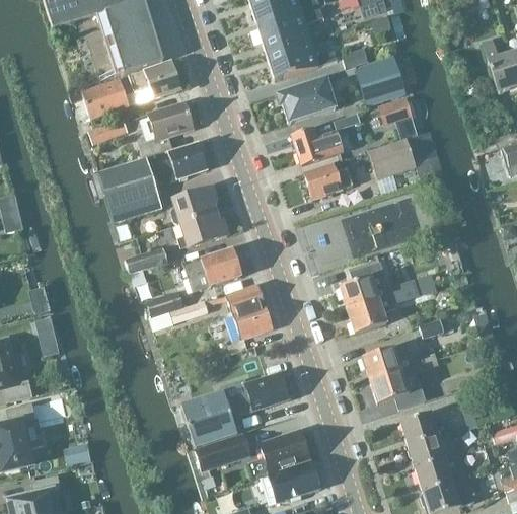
[(96,12),(135,0),(45,0),(53,25),(96,12)]
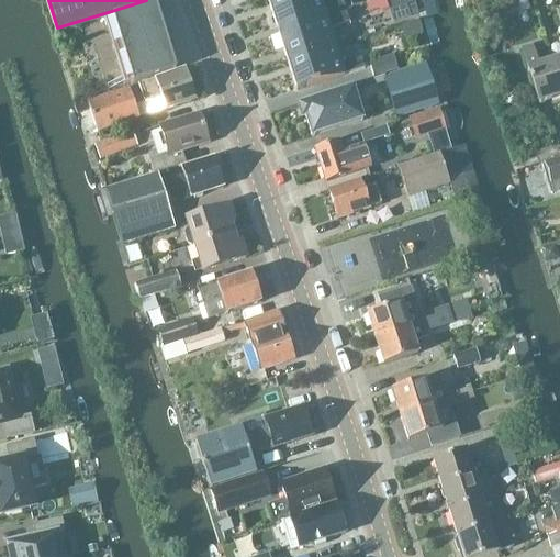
[(178,65),(158,0),(146,0),(104,13),(125,80),(134,77),(134,78),(178,65)]
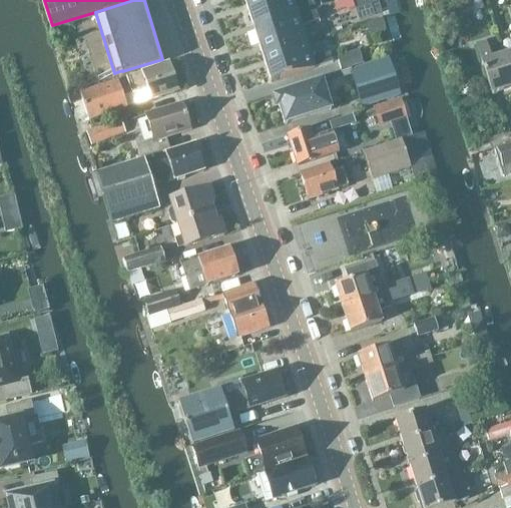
[(246,0),(253,22),(298,8),(298,7),(316,2),(315,0),(246,0)]
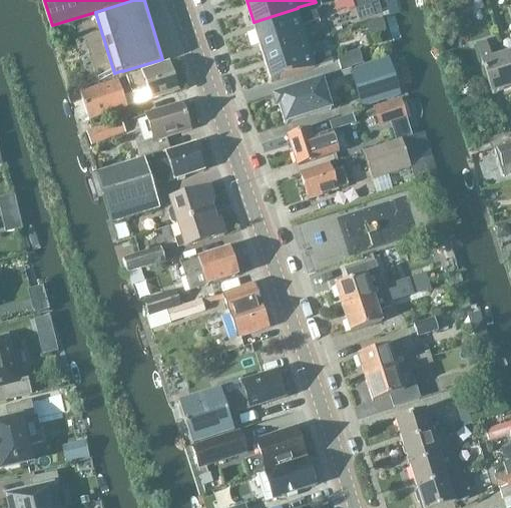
[(299,12),(256,26),(264,52),(308,38),(303,21),(321,15),(318,6),(300,12),(299,12)]
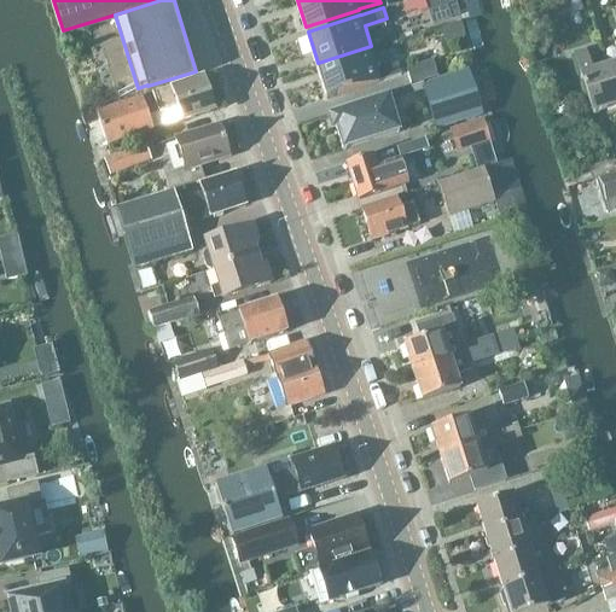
[(455,36),(462,22),(445,16),(440,30),(455,36)]
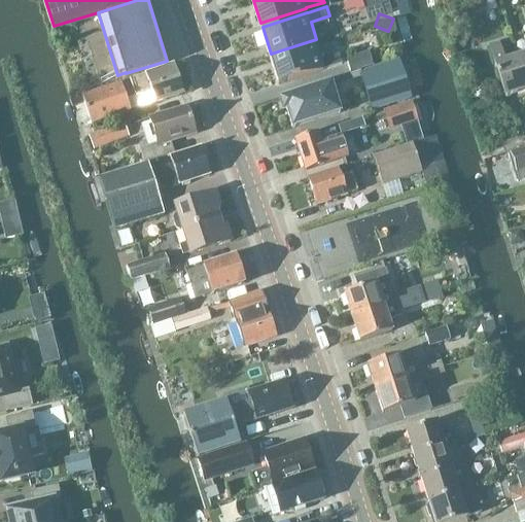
[(505,92),(524,85),(524,68),(520,51),(505,56),(500,38),(490,42),(505,92)]
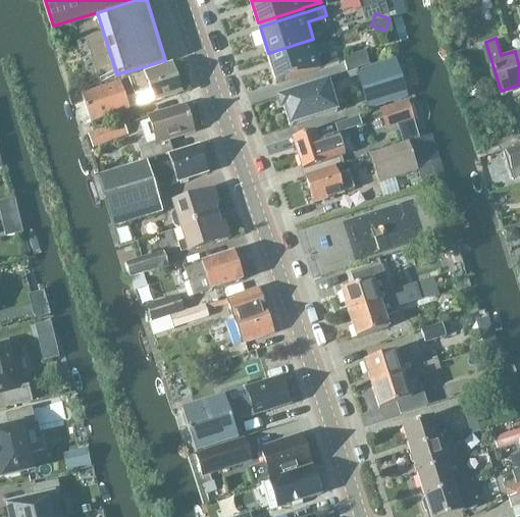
[(313,39),(268,53),(276,80),(321,65),(321,64),(340,59),(336,49),(318,55),(313,39)]
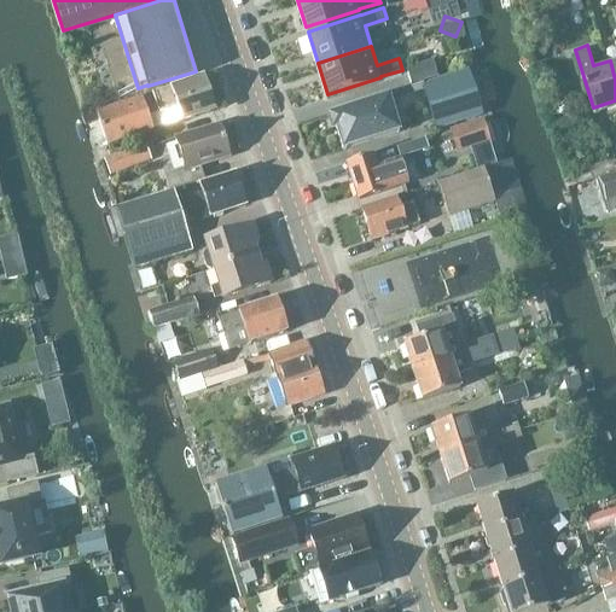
[(471,66),(425,81),(439,124),(484,111),(471,66)]
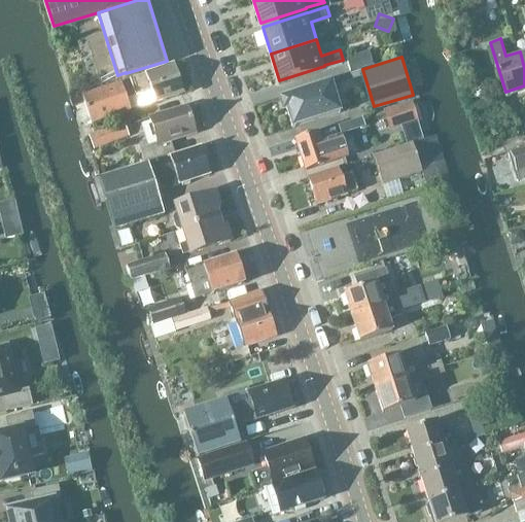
[(184,90),(174,61),(131,75),(136,92),(152,87),(156,99),(184,90)]
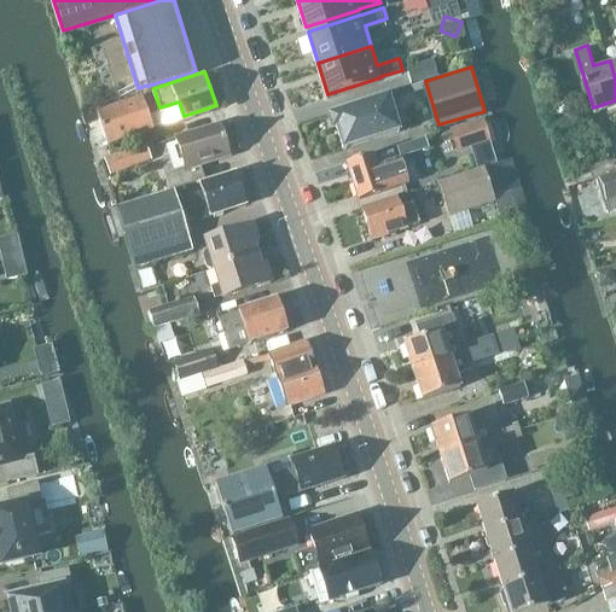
[(143,92),(98,108),(109,140),(155,124),(143,92)]
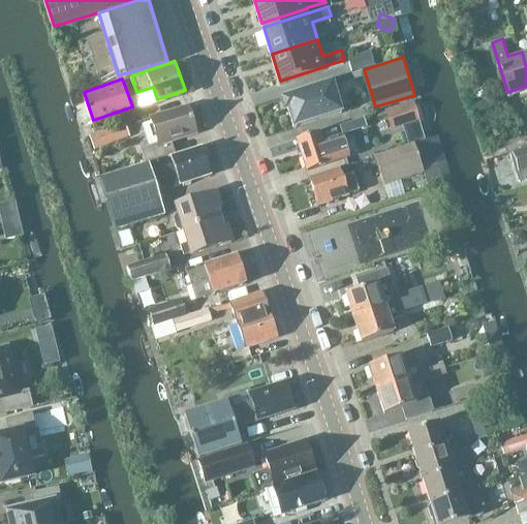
[(343,110),(333,80),(284,94),(285,96),(283,96),(286,106),(288,105),(295,125),(343,110)]
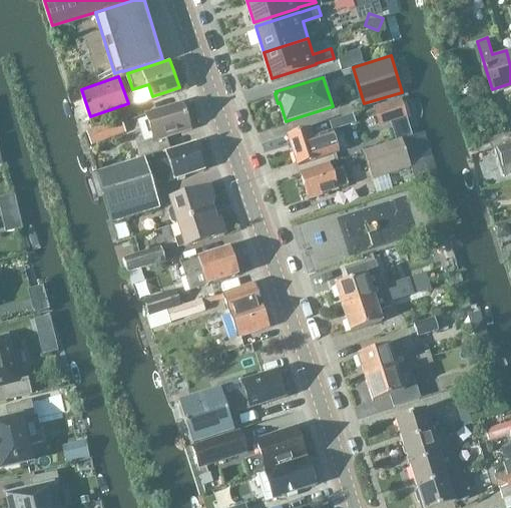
[(404,96),(380,103),(386,123),(410,116),(404,96)]
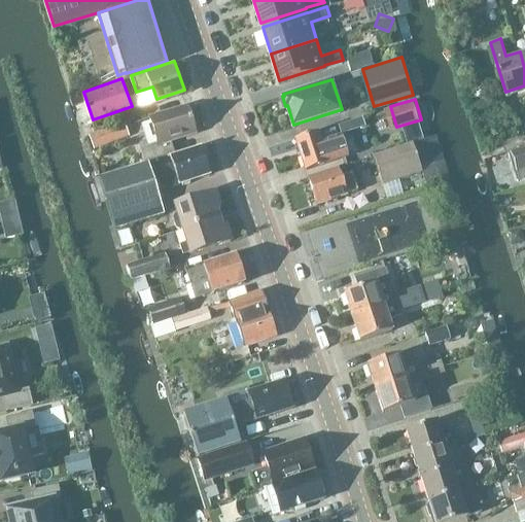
[(140,144),(144,159),(175,149),(171,137),(196,130),(188,102),(150,113),(159,139),(140,144)]
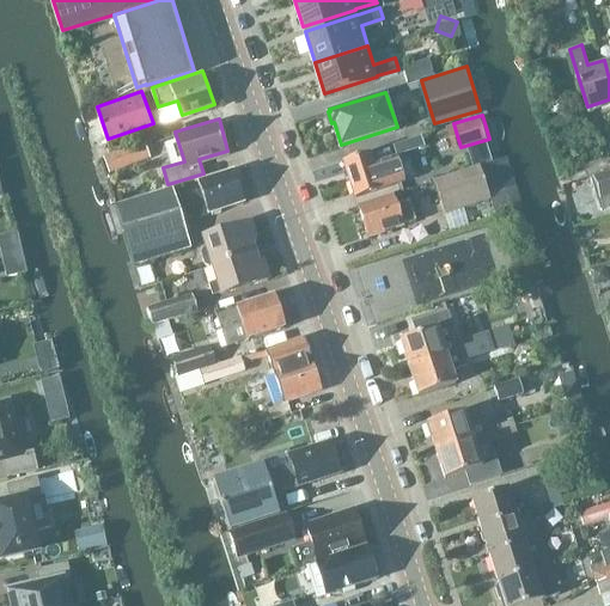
[(424,132),(409,136),(414,150),(427,145),(424,132)]
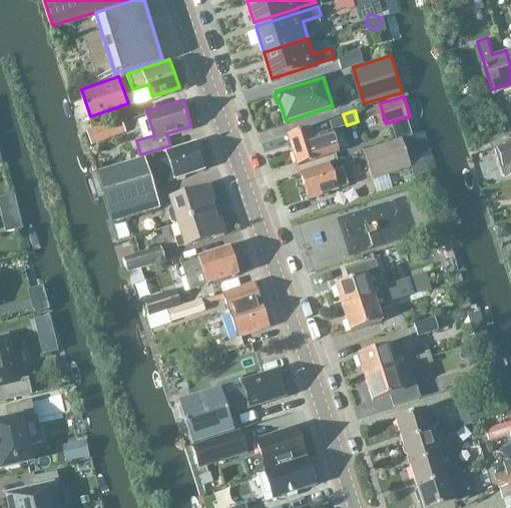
[(99,141),(127,130),(121,115),(93,126),(99,141)]
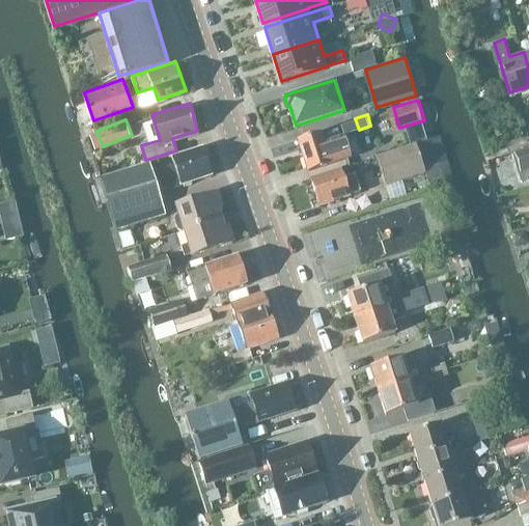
[(321,130),(299,137),(309,169),(353,156),(346,134),(325,141),(321,130)]
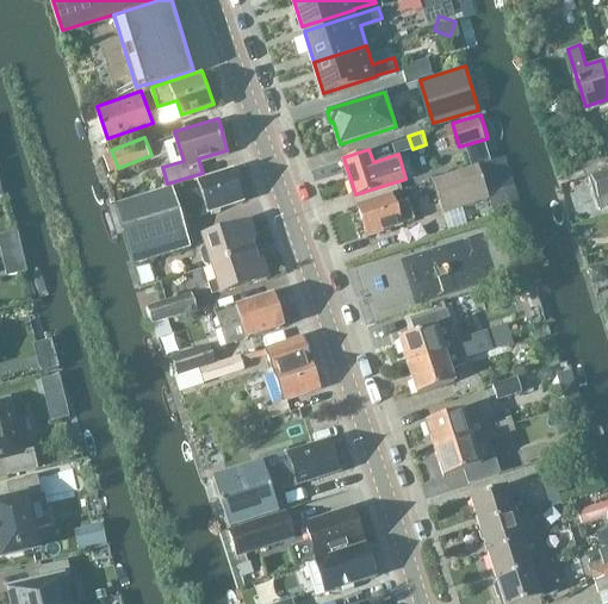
[(498,155),(434,175),(446,211),(490,197),(495,211),(513,206),(498,155)]
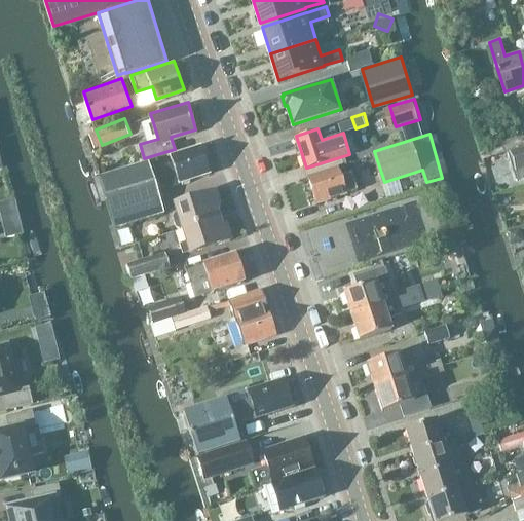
[(523,143),(508,148),(513,162),(523,159),(523,143)]
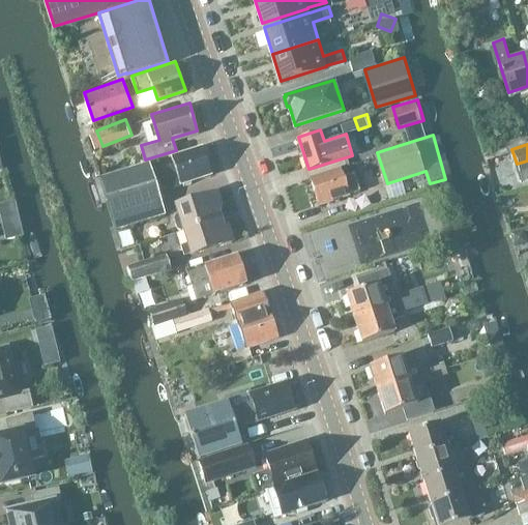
[(175,162),(163,167),(169,185),(182,181),(184,183),(193,180),(193,178),(211,172),(202,145),(172,154),(175,162)]
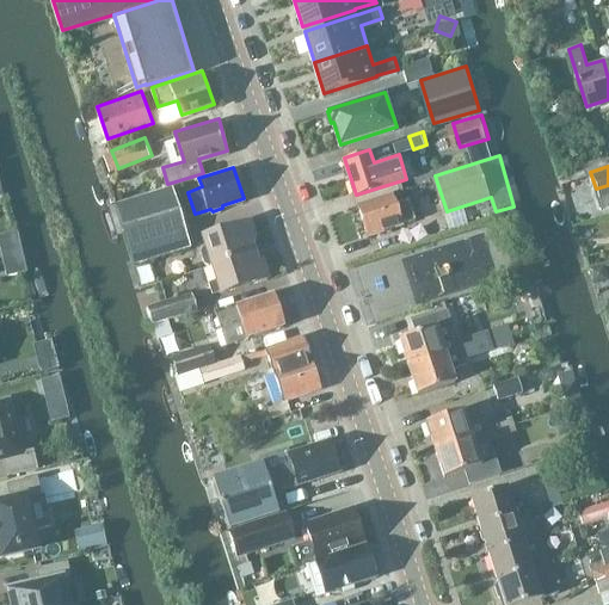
[(130,249),(189,230),(174,186),(116,203),(130,249)]
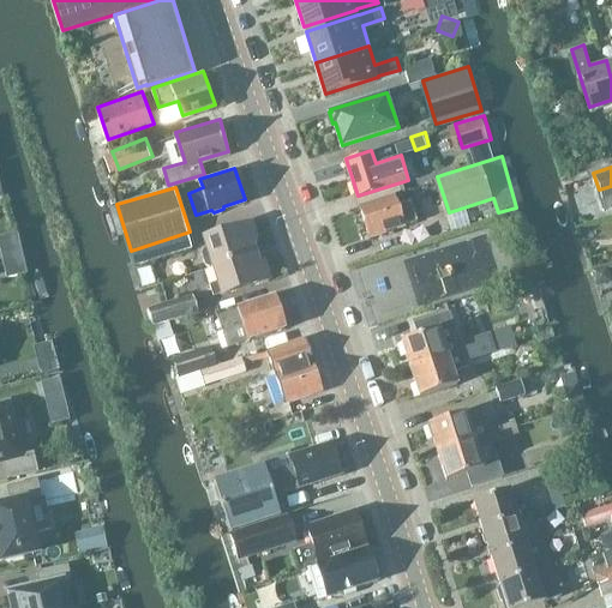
[(370,234),(418,220),(411,198),(399,202),(395,193),(360,204),(370,234)]
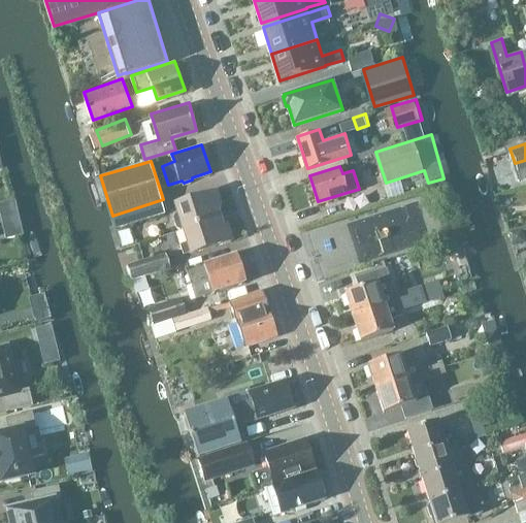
[(185,226),(221,215),(218,206),(222,205),(216,189),(176,201),(178,209),(176,210),(174,215),(177,224),(182,226),(184,225),(185,226)]
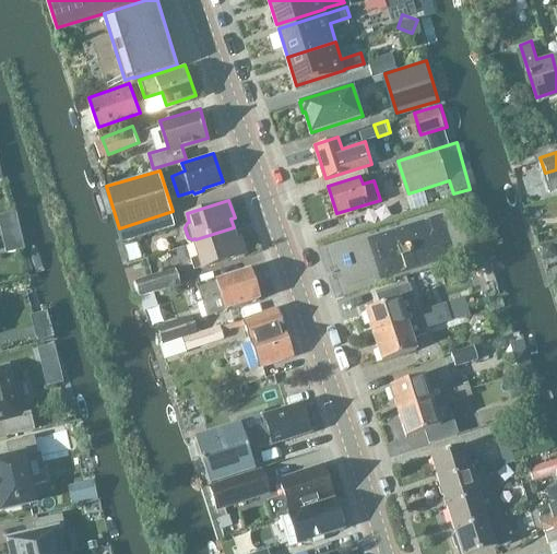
[(176,222),(173,211),(119,228),(122,240),(176,222)]
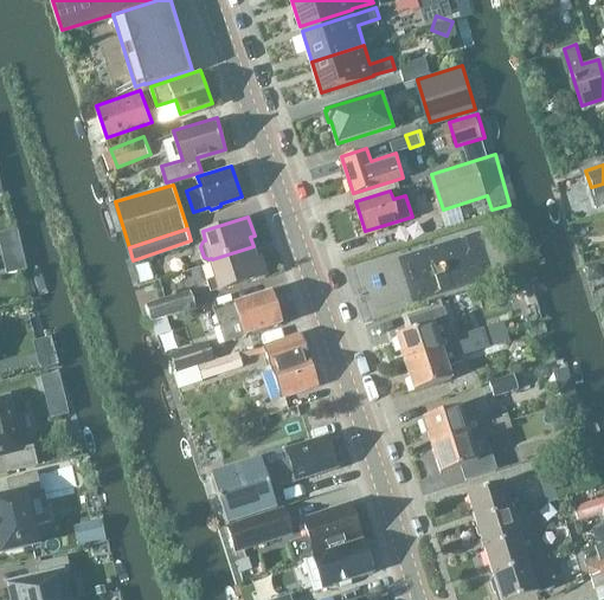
[(256,256),(254,246),(212,259),(217,275),(210,277),(213,288),(220,285),(220,288),(267,272),(261,253),(256,256)]
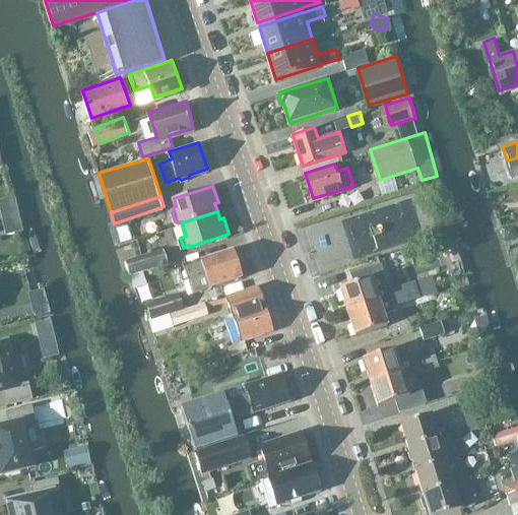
[(130,272),(168,261),(163,247),(125,259),(130,272)]
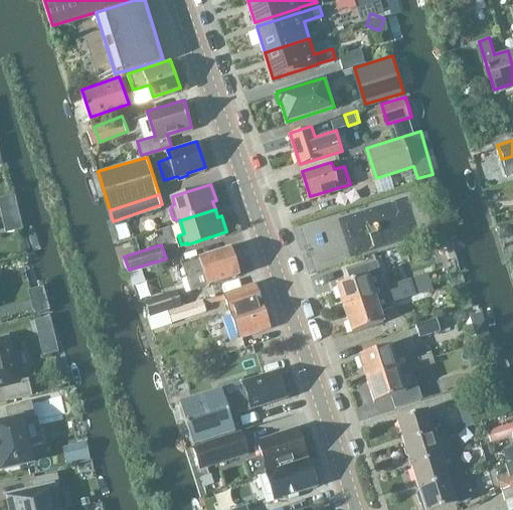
[(208,283),(239,273),(230,245),(182,261),(187,275),(204,269),(208,283)]
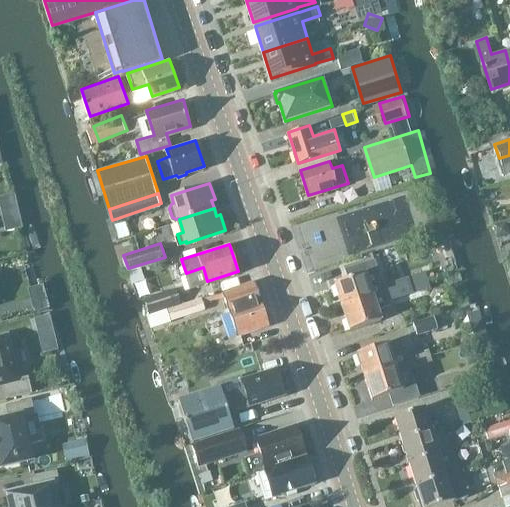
[(366,271),(335,281),(343,305),(384,292),(382,286),(380,279),(370,283),(366,271)]
